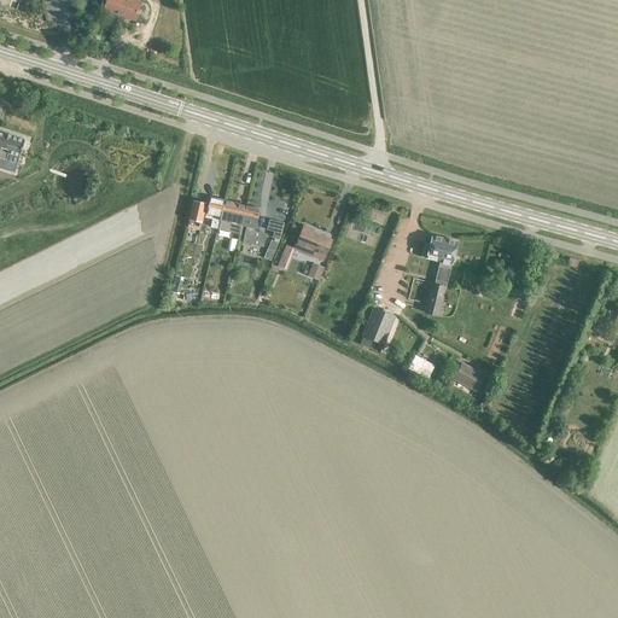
[(129,0),(106,0),(104,9),(123,16),(122,18),(135,22),(141,4),(129,0)]
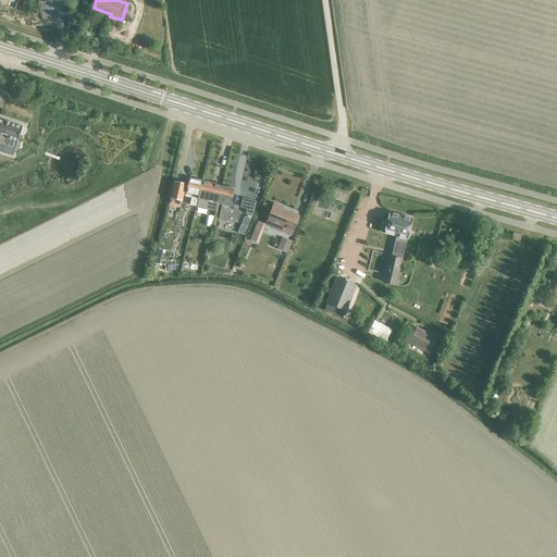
[(0,141),(5,144),(8,138),(17,141),(22,126),(10,122),(3,120),(3,121),(0,119),(0,141)]
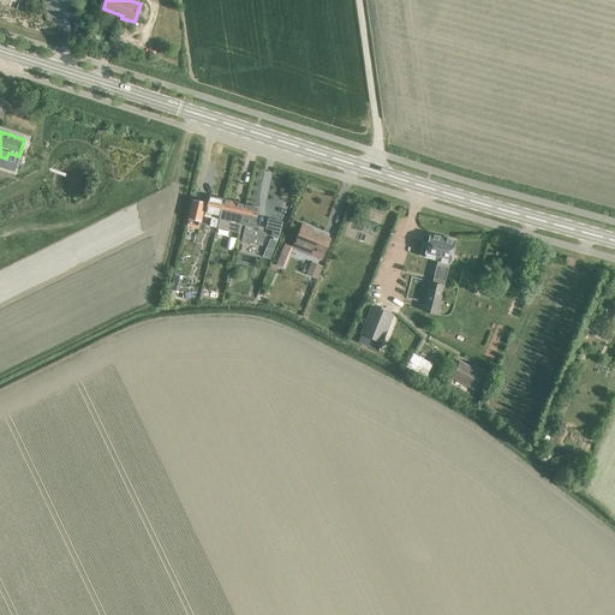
[(207,202),(204,215),(212,218),(209,226),(215,227),(218,219),(222,198),(209,195),(207,202)]
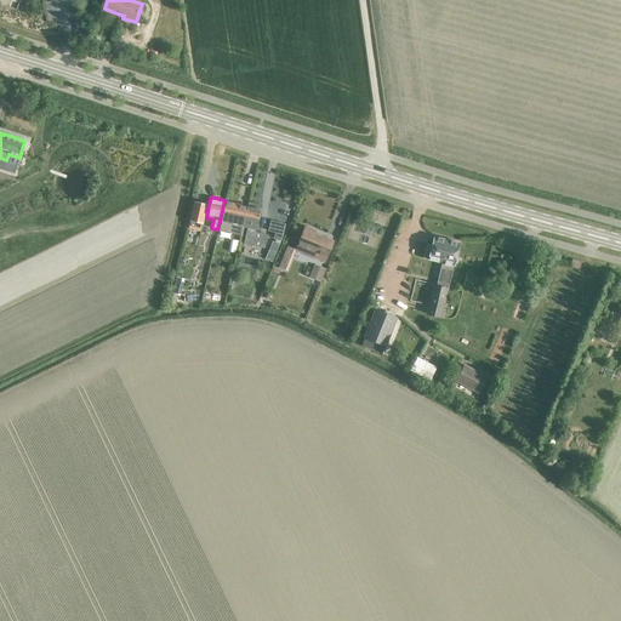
[(187,227),(199,231),(203,217),(206,217),(209,204),(194,200),(187,227)]
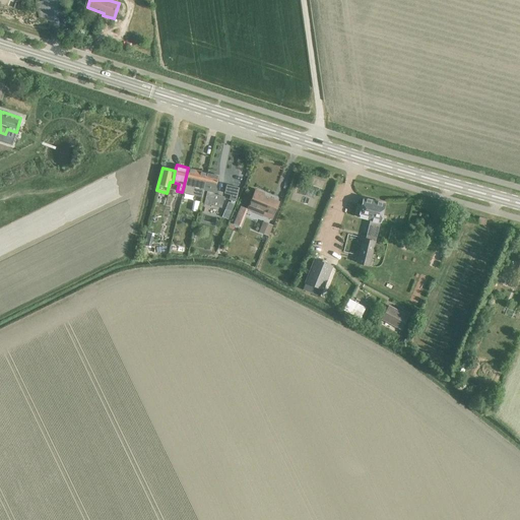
[(187,185),(185,193),(202,197),(203,191),(203,189),(207,173),(191,169),(187,185)]
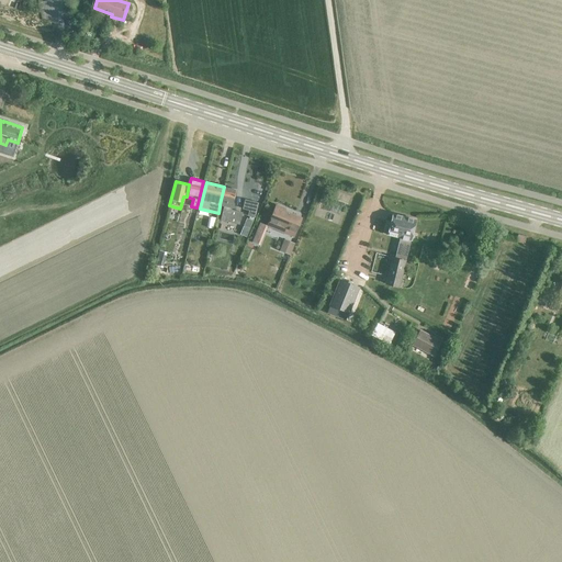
[(224,187),(220,204),(225,206),(222,220),(239,224),(242,213),(232,210),(236,190),(224,187)]
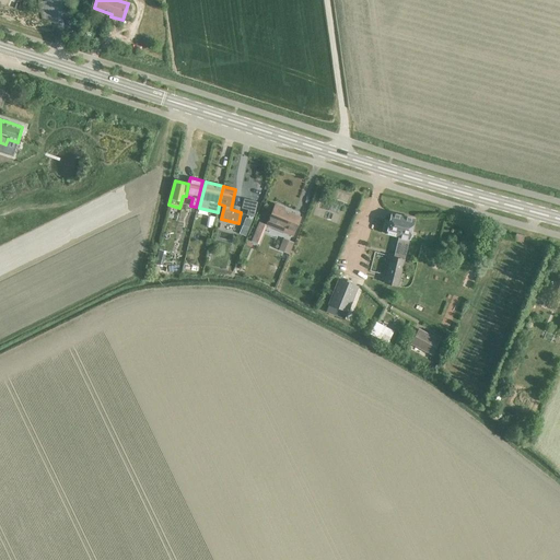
[(253,217),(256,202),(244,199),(242,208),(248,209),(247,214),(253,217)]
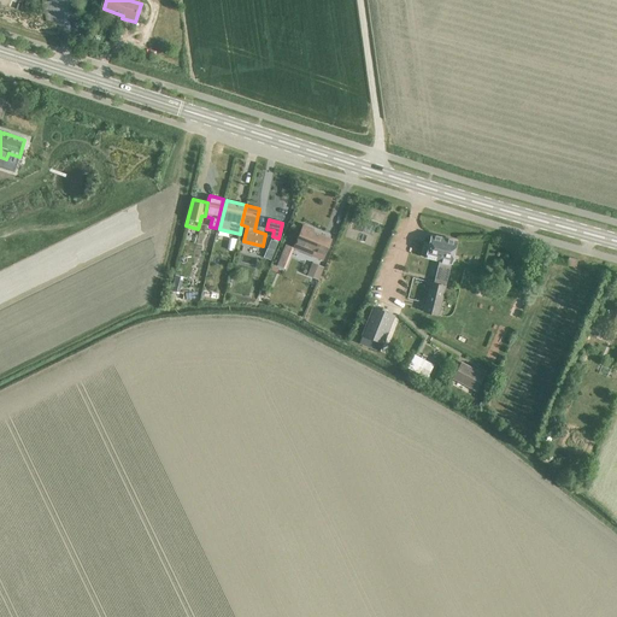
[(304,225),(297,244),(327,256),(333,240),(315,231),(315,230),(304,225)]
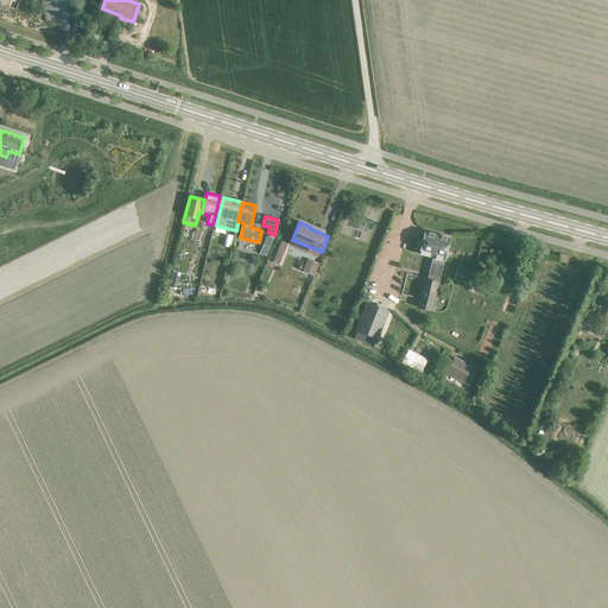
[(430,311),(449,239),(425,232),(423,240),(418,239),(415,253),(432,258),(426,280),(424,280),(417,308),(430,311)]
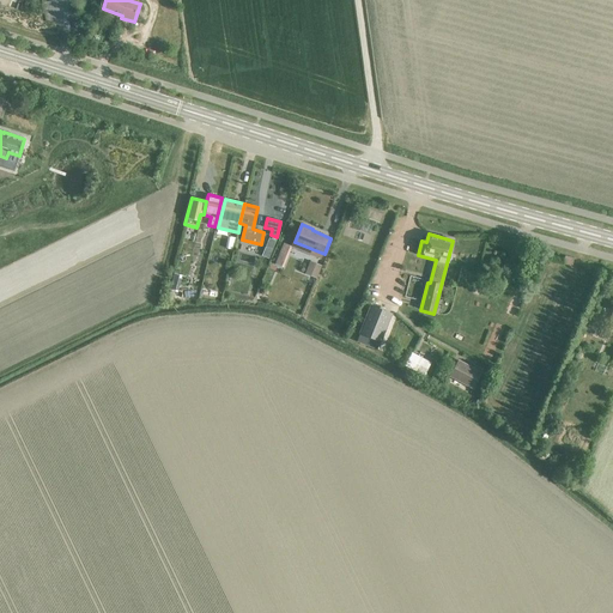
[(376,347),(392,311),(371,304),(357,340),(376,347)]
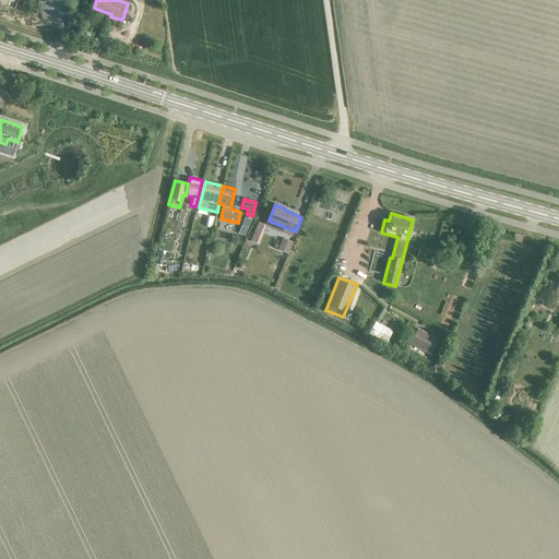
[(394,331),(377,322),(370,333),(388,343),(394,331)]
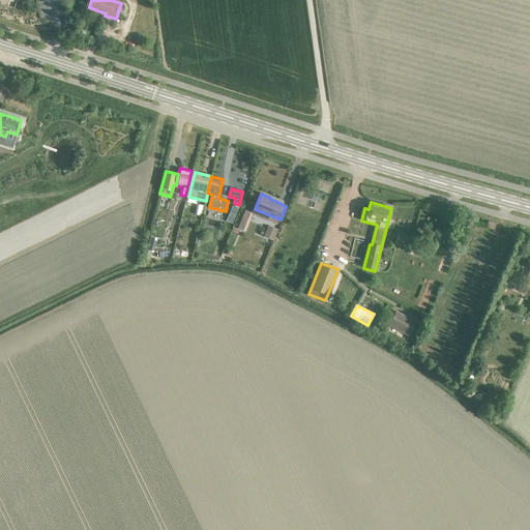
[(407,334),(414,323),(394,312),(388,324),(407,334)]
